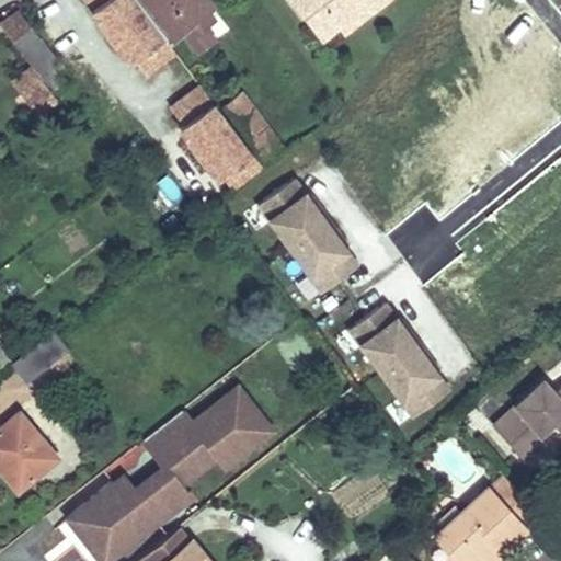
[(167,38),(137,0),(101,0),(94,8),(91,15),(127,60),(133,63),(137,59),(152,48),(163,61),(176,52),(167,38)]
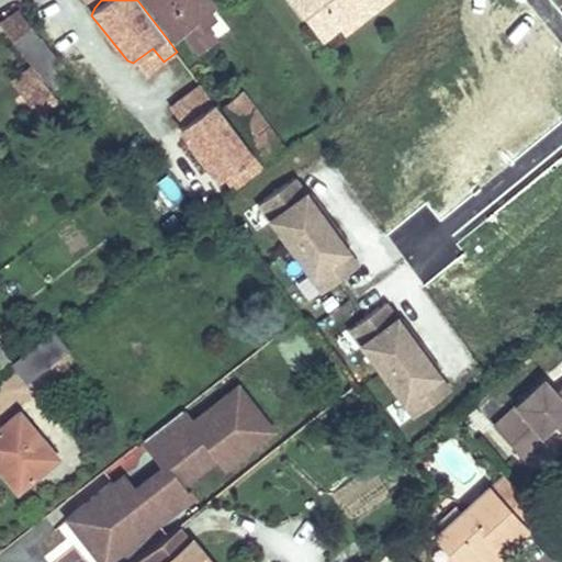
[(137,0),(167,38),(176,32),(206,8),(200,0),(137,0)]
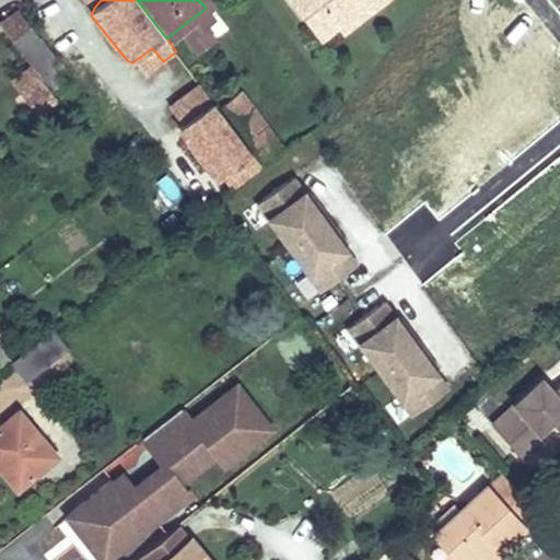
[(290,0),(318,37),(337,24),(369,0),(290,0)]
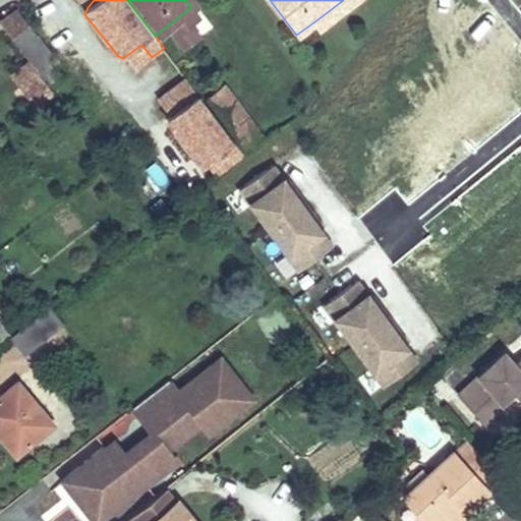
[(354,0),(343,0),(313,22),(317,29),(354,0)]
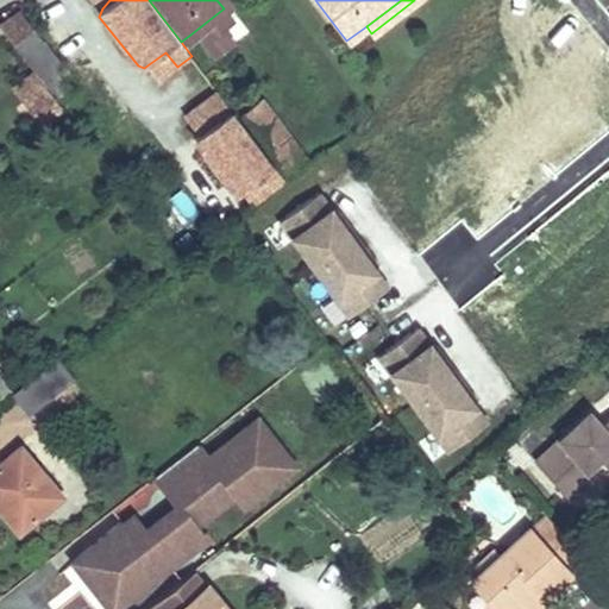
[(19,13),(0,25),(0,29),(52,96),(55,95),(67,87),(57,74),(63,69),(19,13)]
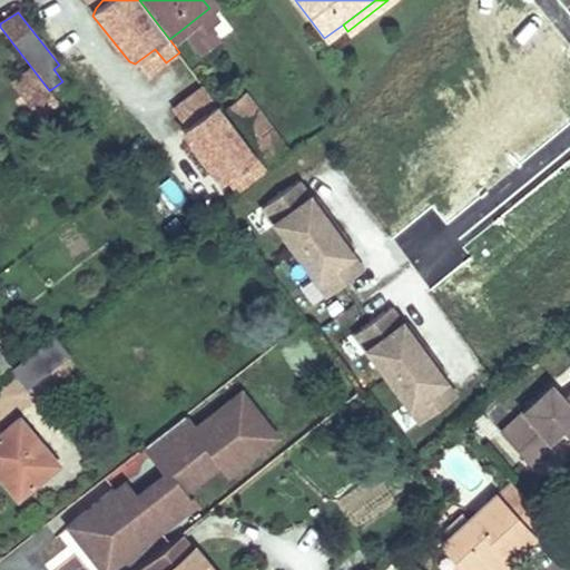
[(204,12),(178,32),(197,57),(214,42),(204,30),(213,22),(204,12)]
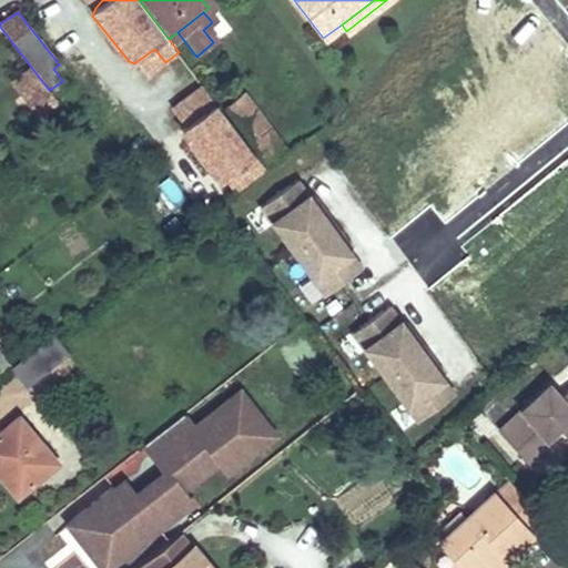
[(149,74),(165,62),(154,49),(139,60),(149,74)]
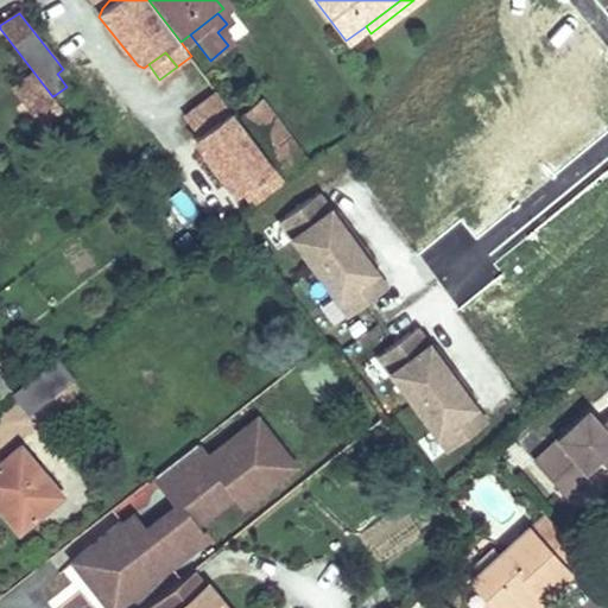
[(89,116),(67,87),(55,95),(76,126),(89,116)]
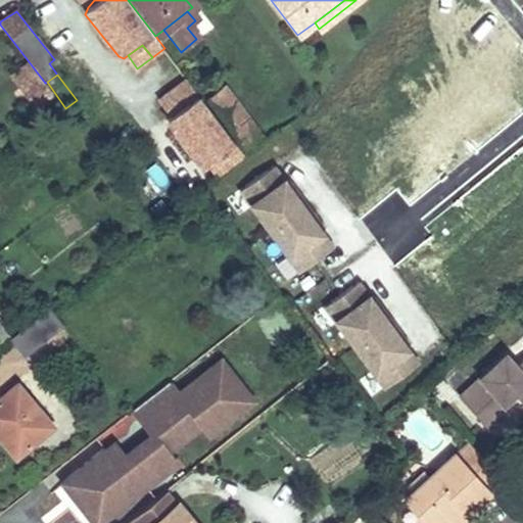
[(197,92),(203,100),(222,87),(216,79),(197,92)]
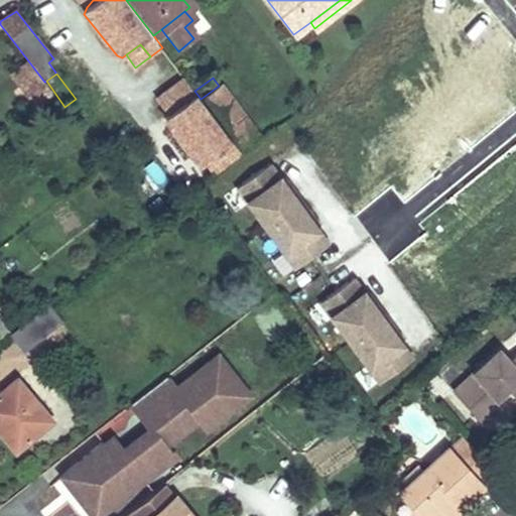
[(231,164),(243,155),(186,80),(174,90),(184,103),(169,114),(166,122),(200,164),(205,166),(207,164),(223,152),(231,164)]
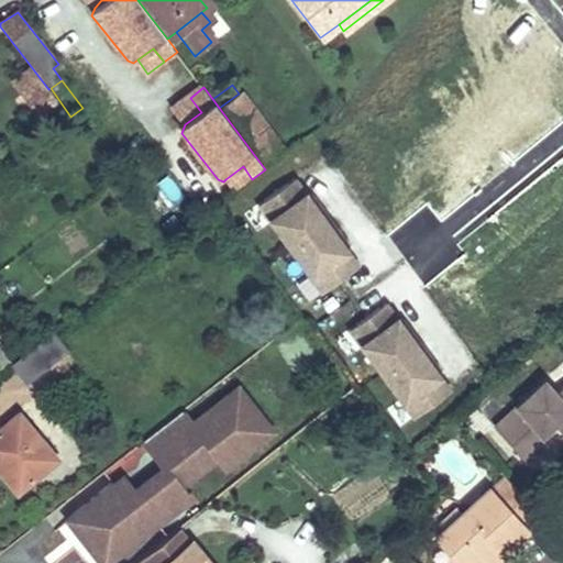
[(285,154),(239,94),(219,108),(265,169),(285,154)]
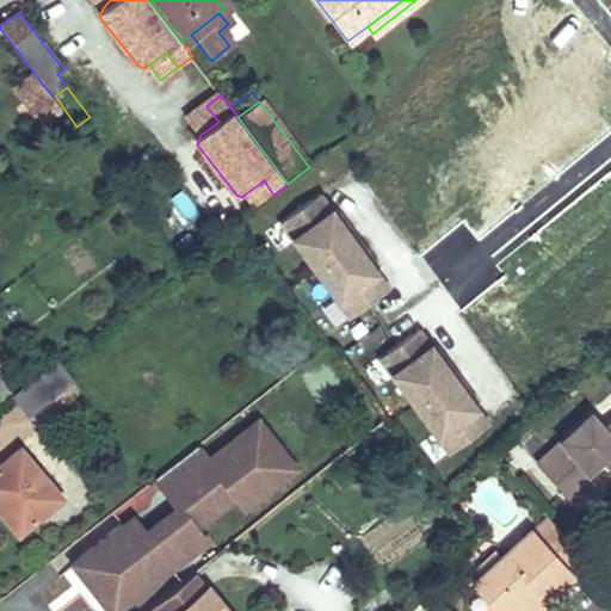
[(190,118),(201,135),(218,122),(207,106),(190,118)]
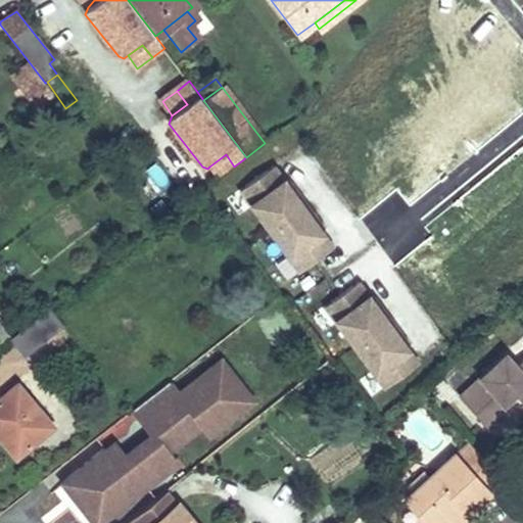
[(209,167),(218,179),(234,167),(226,154),(209,167)]
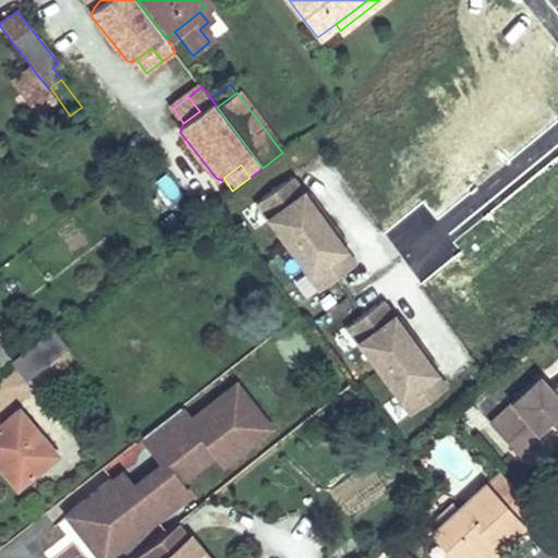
[(291,177),(255,204),(319,291),(355,265),(344,250),(335,235),(339,232),(317,203),(313,206),(302,192),(291,177)]
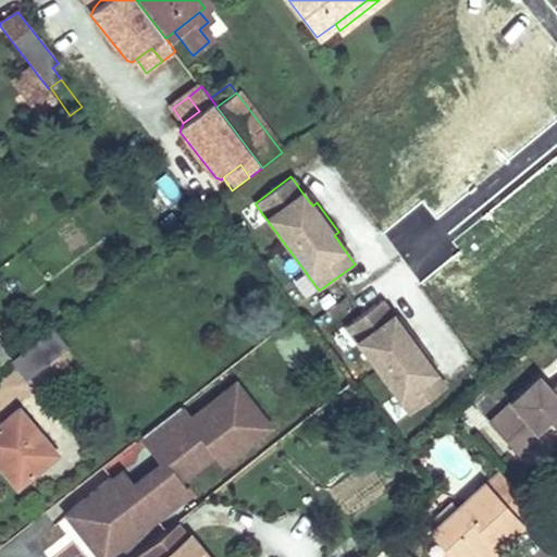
[(312,206),(317,202),(309,193),(301,192),(312,206)]
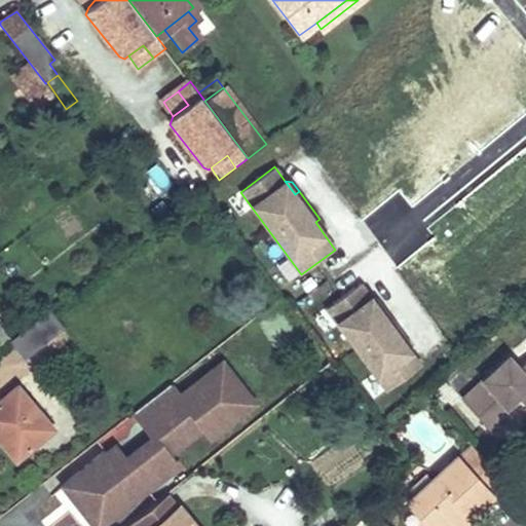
[(326,228),(320,219),(315,222),(325,235),(326,228)]
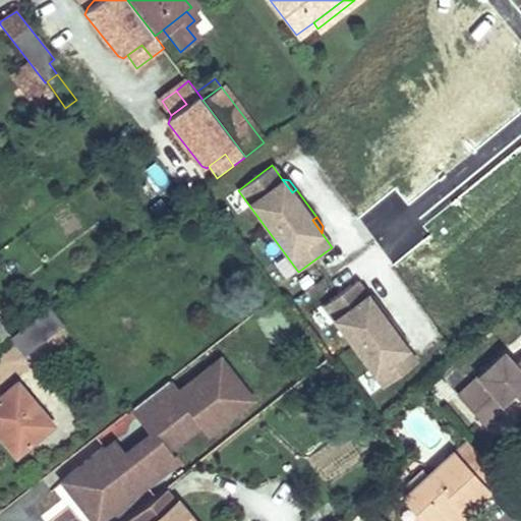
[(357,281),(324,305),(384,387),(417,362),(407,349),(397,336),(401,333),(381,304),(377,307),(367,294),(357,281)]
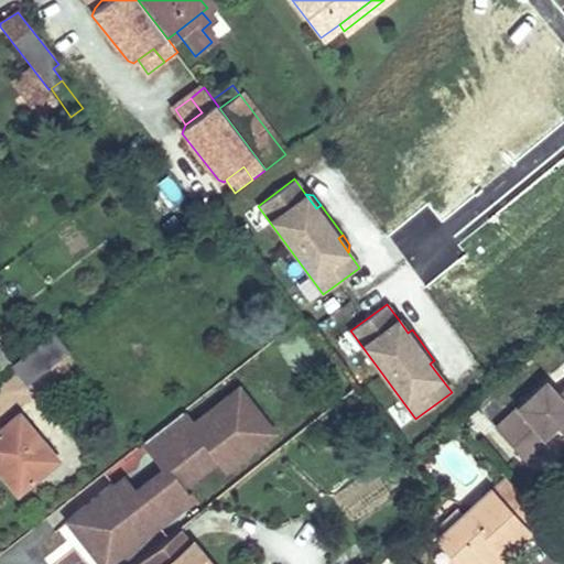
[(408,333),(412,329),(405,320),(398,318),(408,333)]
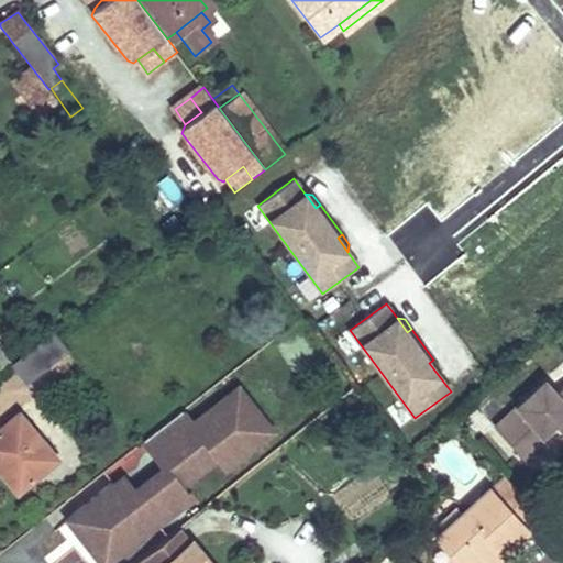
[(13,364),(11,365),(26,385),(68,353),(53,333),(13,364)]
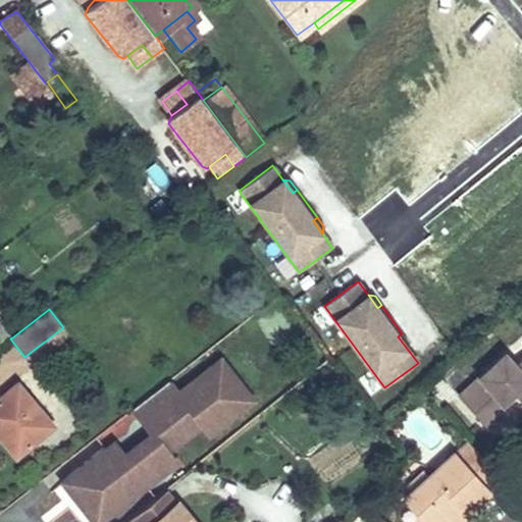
[(0,347),(10,338),(12,337),(0,322),(0,347)]
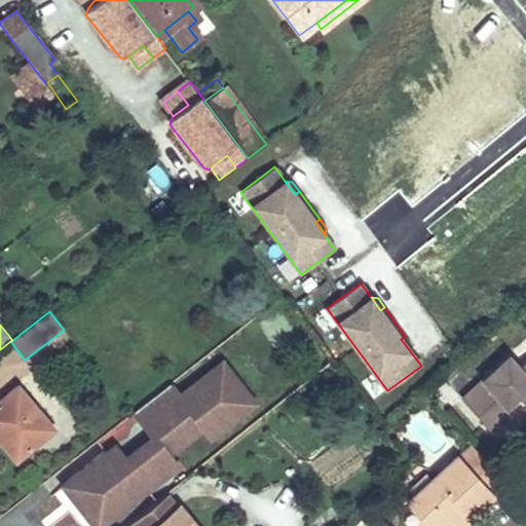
[(412,345),(405,336),(401,339),(411,352),(412,345)]
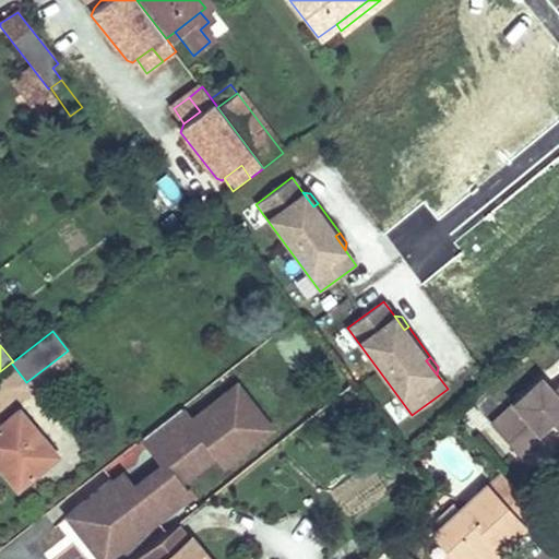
[(490,423),(514,450),(537,430),(550,418),(558,427),(558,426),(558,382),(550,391),(539,378),(490,423)]
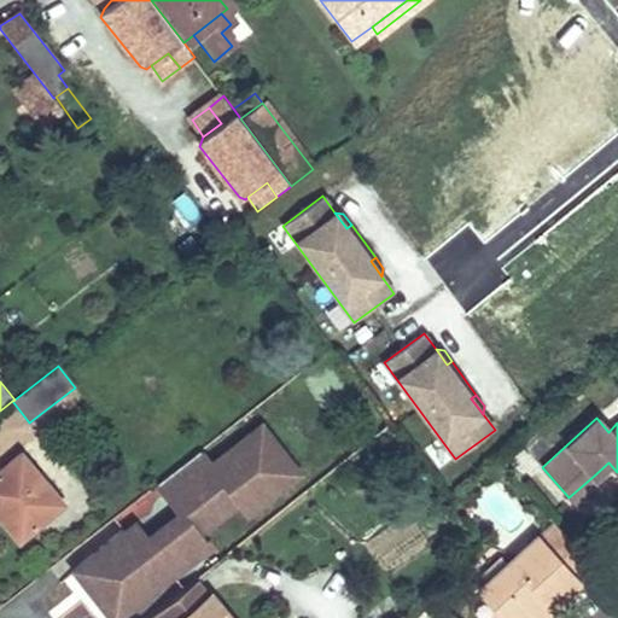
[(208,466),(197,452),(156,484),(179,513),(145,540),(134,525),(80,570),(118,617),(120,617),(173,576),(169,572),(204,544),(198,537),(194,532),(234,500),(238,505),(245,514),(297,473),(258,425),(208,466)]
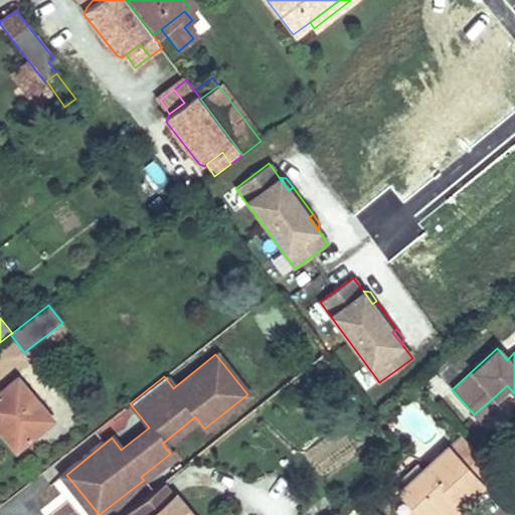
[(0,430),(15,451),(51,421),(17,379),(0,391),(0,430)]
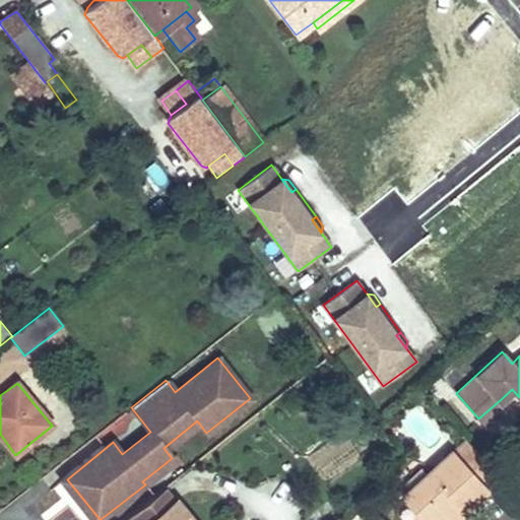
[(505,405),(500,400),(478,418),(483,425),(505,405)]
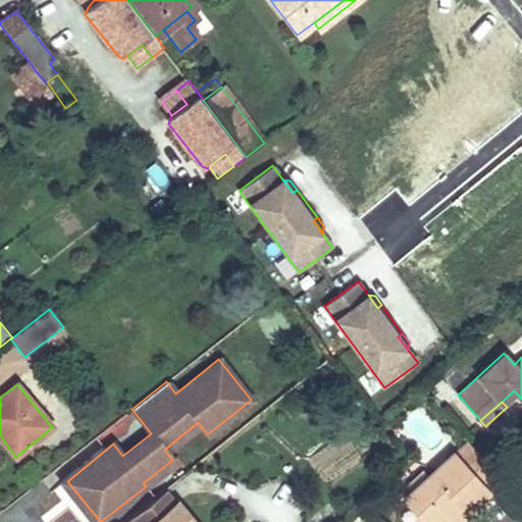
[(198,422),(164,450),(167,454),(201,426),(198,422)]
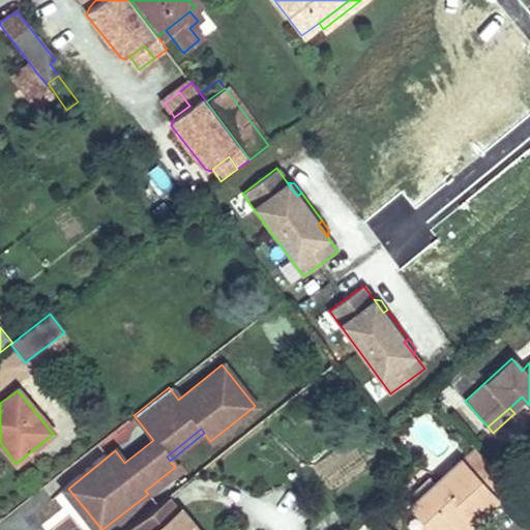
[(410,506),(431,529),(451,529),(468,517),(471,521),(495,499),(459,461),(410,506)]
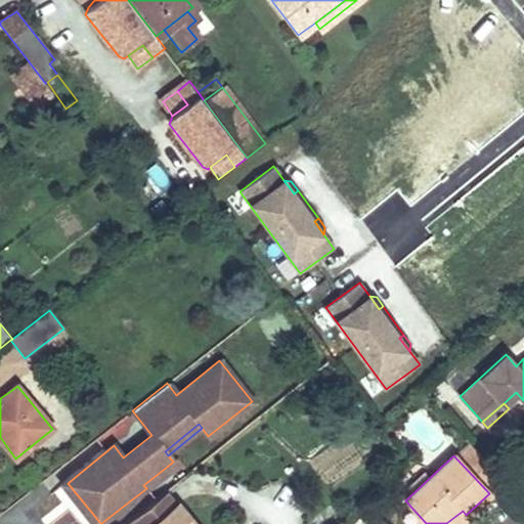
[(177,467),(173,462),(143,485),(146,488),(147,490),(177,467)]
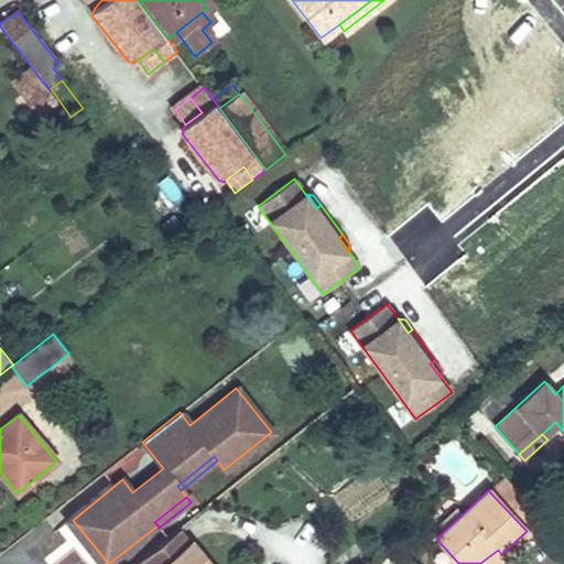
[(97,563),(108,563),(73,520),(66,524),(97,563)]
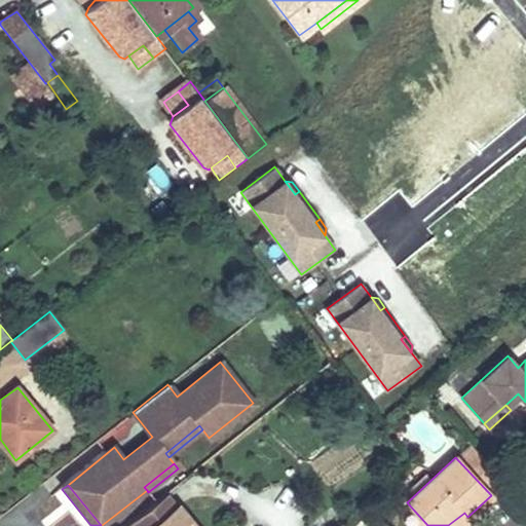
[(165,493),(129,522),(133,525),(196,525),(178,504),(177,505),(165,493)]
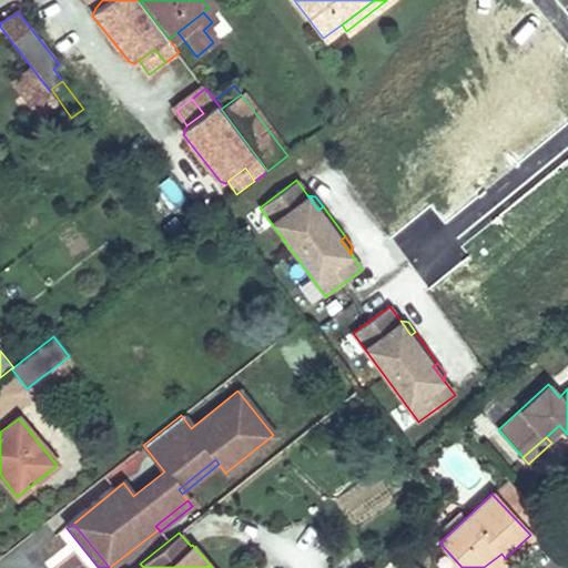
[(501,554),(484,567),(508,567),(511,566),(505,558),(501,554)]
